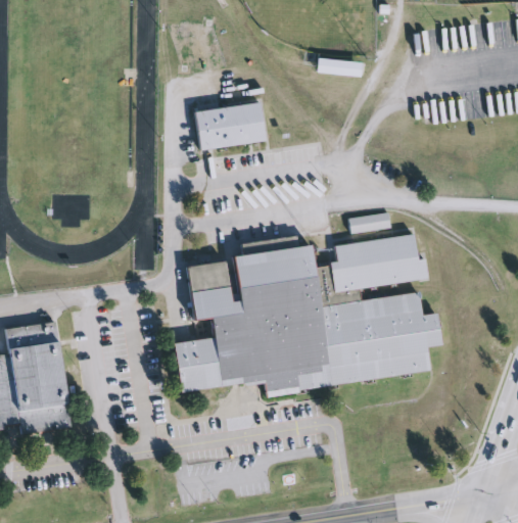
[(364,60),(363,75),(319,75),(320,59),(364,60)]
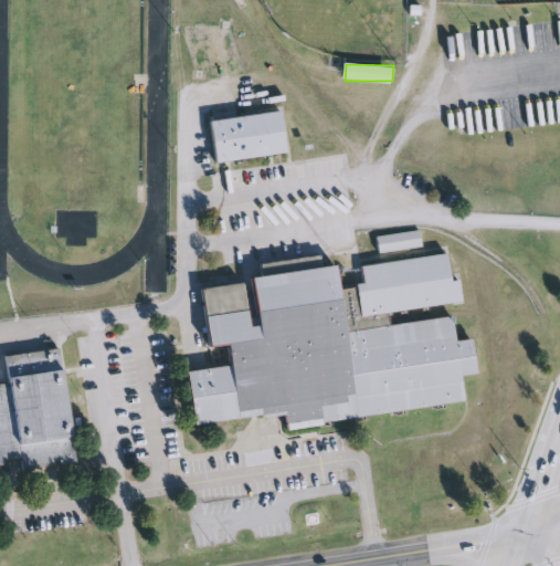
[(211,122),(282,112),(288,153),(218,164),(211,122)]
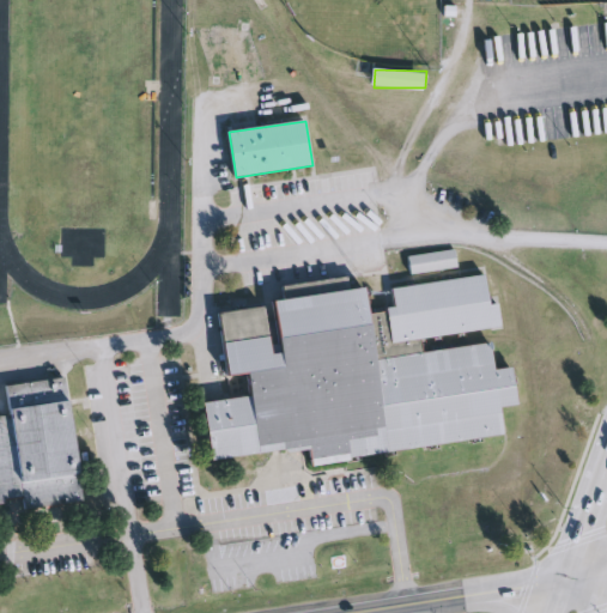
[(412,272),(411,254),(459,252),(460,269),(412,272)]
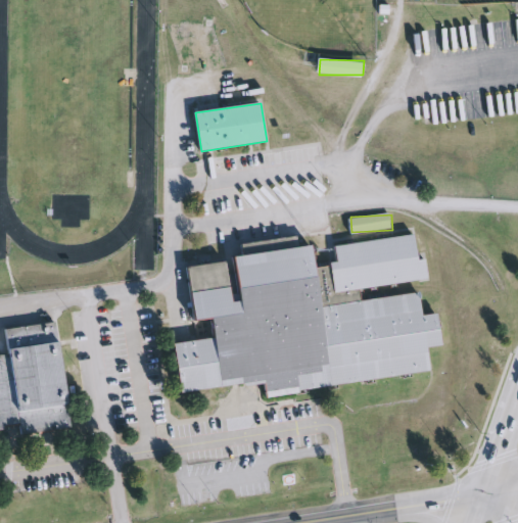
[(361,289),(362,300),(419,291),(423,315),(437,313),(442,345),(428,347),(431,371),(267,395),(265,381),(180,393),(173,344),(213,338),(209,318),(195,320),(187,267),(232,259),(232,256),(310,245),(314,269),(330,266),(330,263),(337,262),(335,246),(415,234),(419,259),(426,258),(429,279),(361,289)]
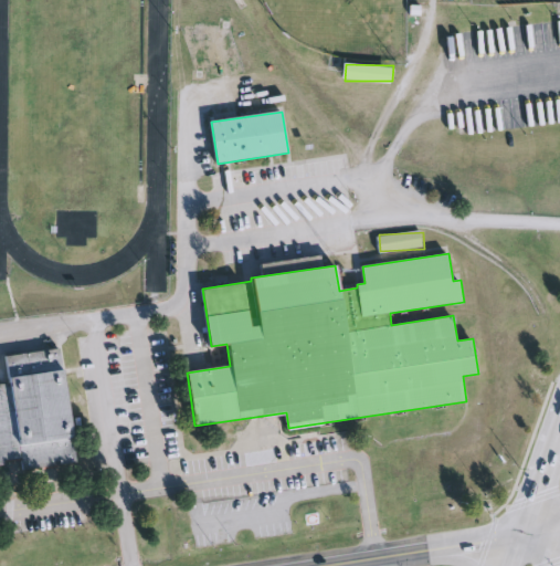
[(62,347),(81,461),(23,471),(21,460),(0,463),(0,383),(9,381),(4,357),(62,347)]
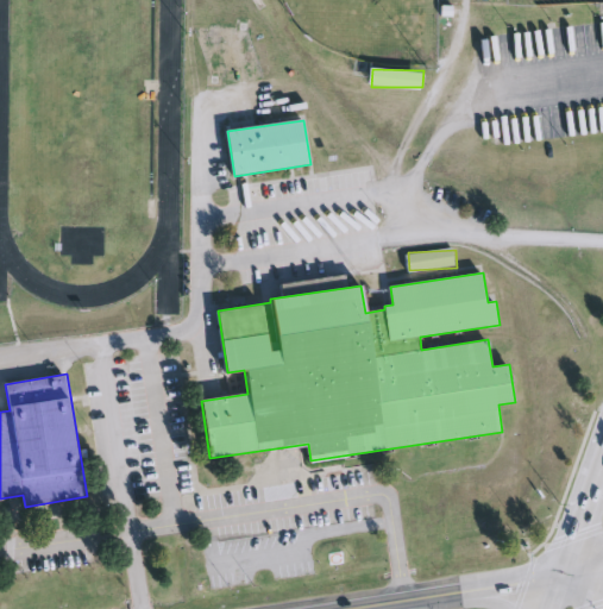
All buildings are outlined.
